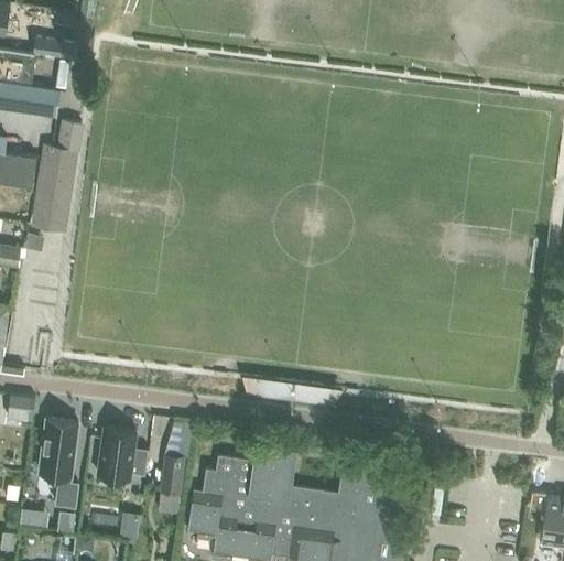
[(0,35),(6,36),(10,4),(0,2),(0,35)]
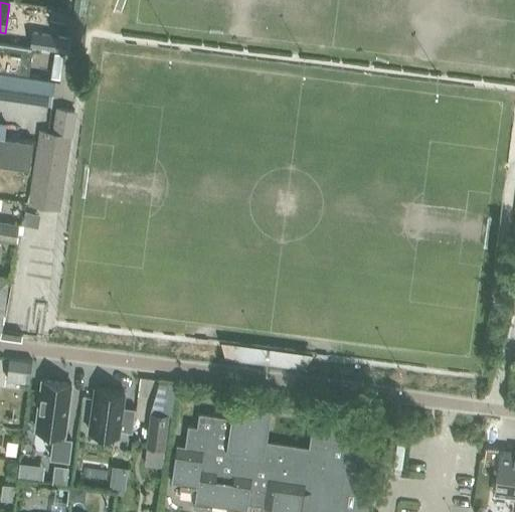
[(50,14),(49,24),(63,26),(65,16),(50,14)]
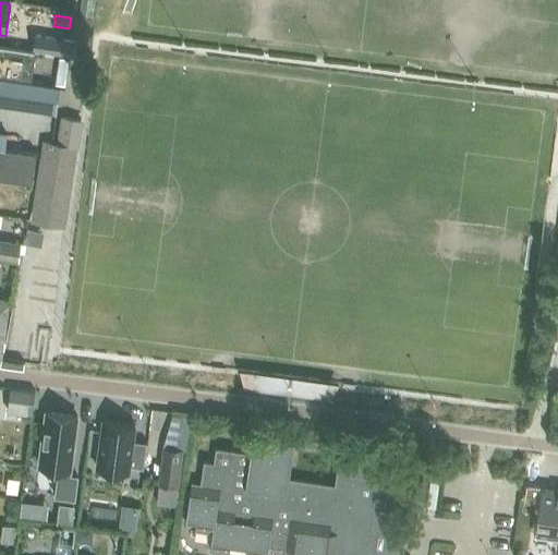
[(32,52),(70,58),(72,43),(34,37),(32,52)]
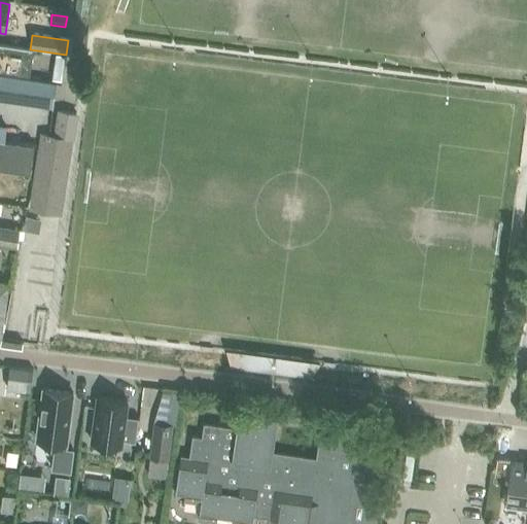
[(0,75),(29,79),(33,53),(32,51),(32,50),(0,45),(0,75)]
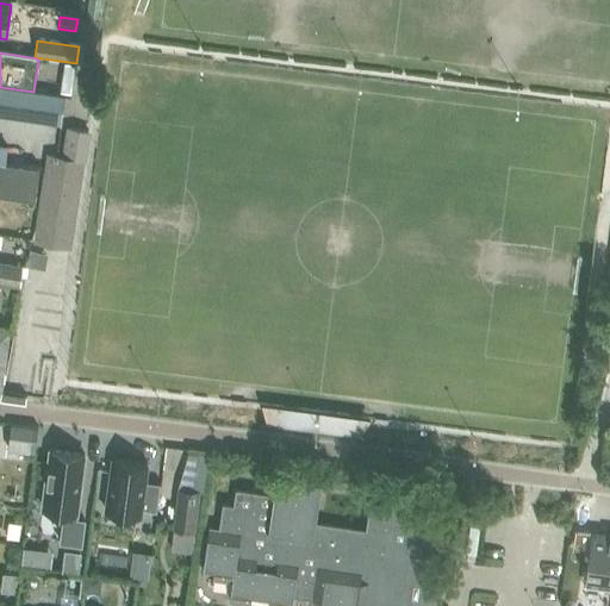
[(64,63),(60,94),(70,95),(74,66),(64,63)]
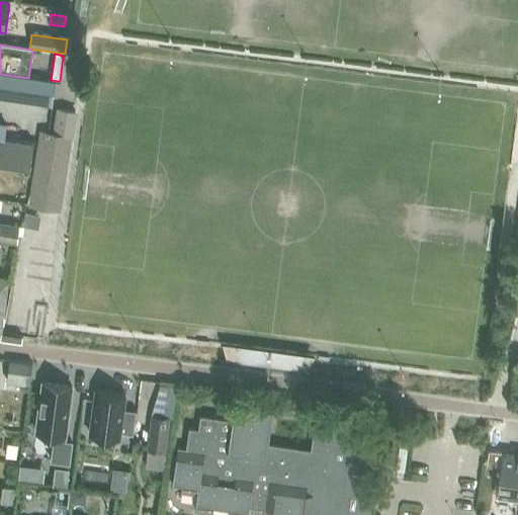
[(16,103),(19,78),(7,77),(4,101),(16,103)]
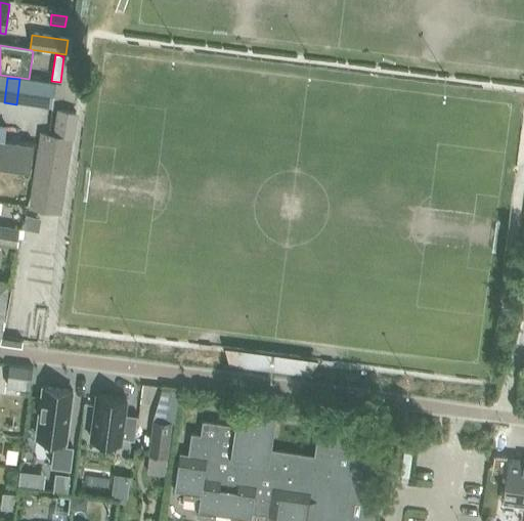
[(28,105),(32,81),(19,79),(16,104),(28,105)]
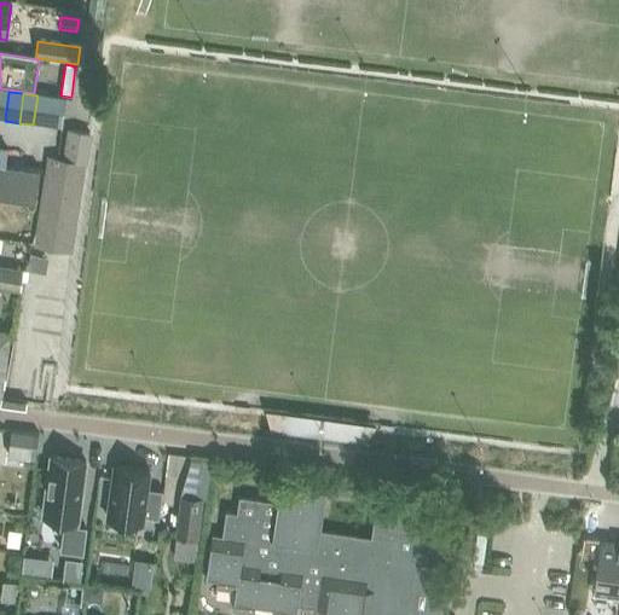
[(47,127),(52,98),(38,96),(33,125),(47,127)]
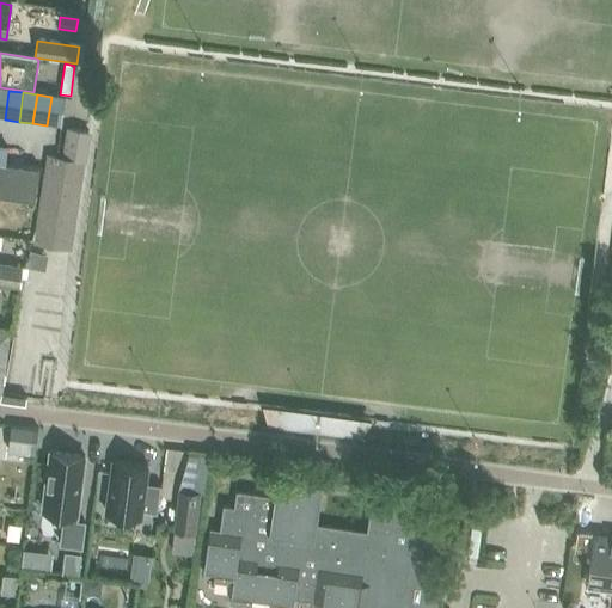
[(51,97),(47,126),(62,128),(66,98),(51,97)]
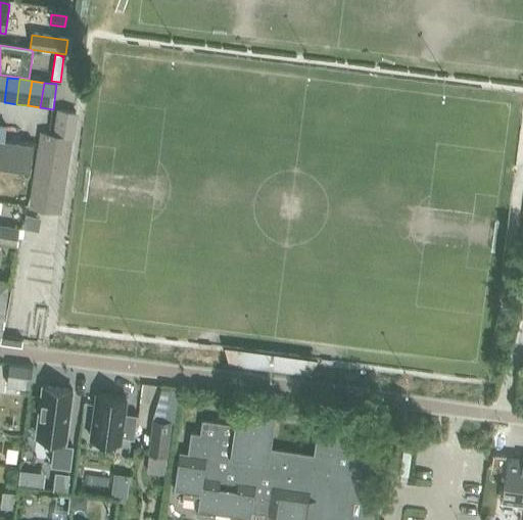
[(72,140),(76,115),(60,112),(56,138),(42,136),(31,208),(59,213),(70,140),(72,140)]
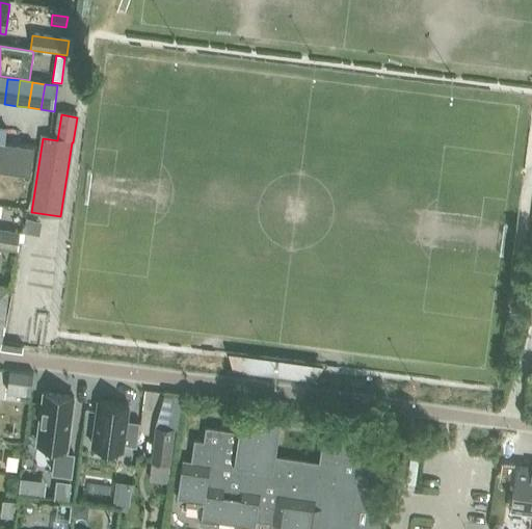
[(0,173),(30,177),(34,148),(0,143),(0,173)]
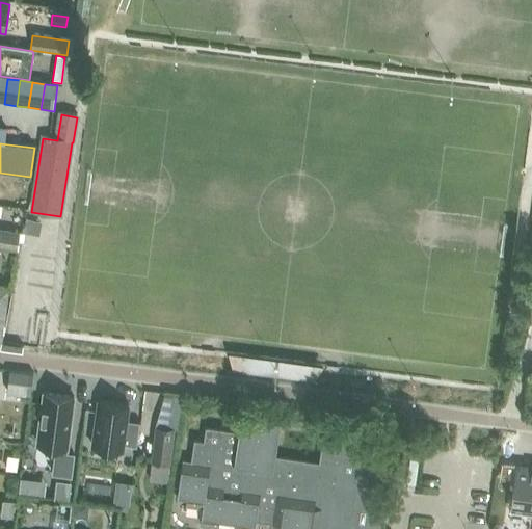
[(0,249),(18,252),(21,234),(0,231),(0,249)]
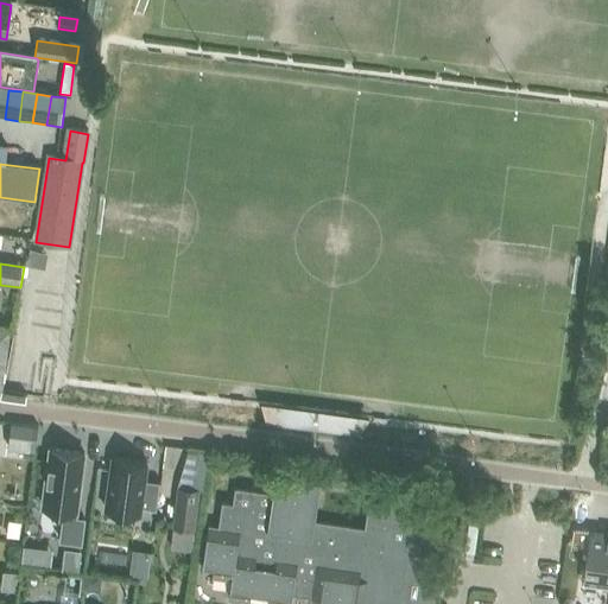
[(26,398),(2,395),(1,402),(25,406),(26,398)]
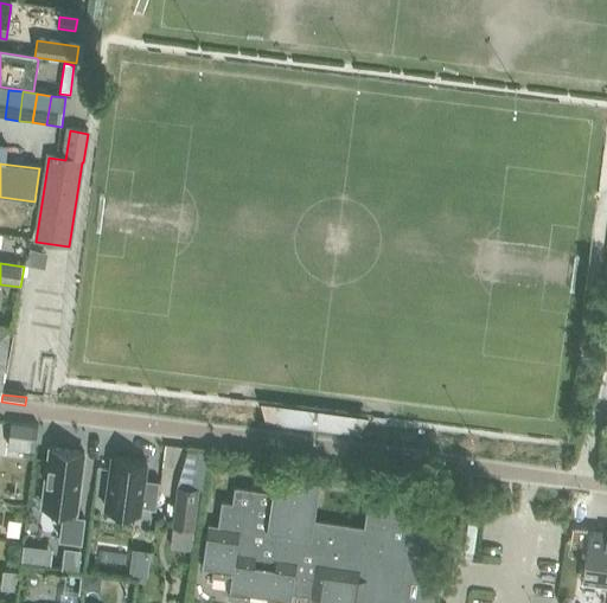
[(45,455),(49,430),(11,424),(7,449),(45,455)]
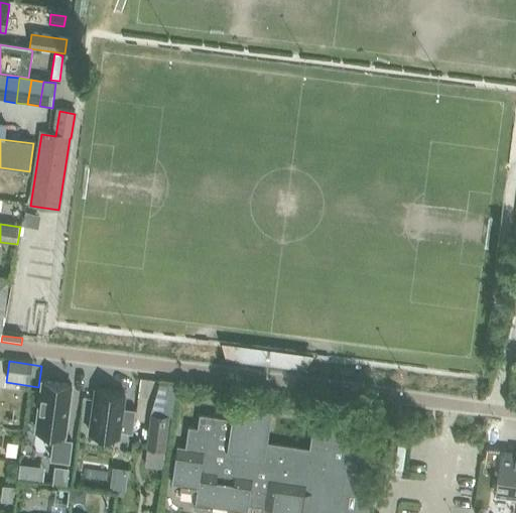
[(72,386),(42,382),(34,433),(53,436),(50,462),(69,464),(71,443),(65,442),(72,386)]
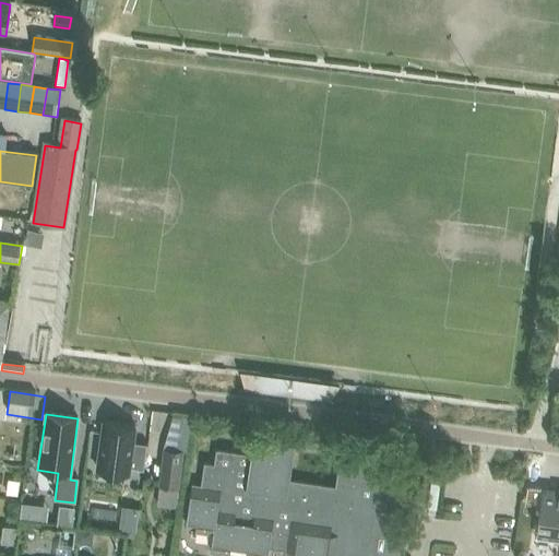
[(137,429),(103,424),(96,473),(130,477),(131,470),(143,472),(146,447),(134,445),(137,429)]
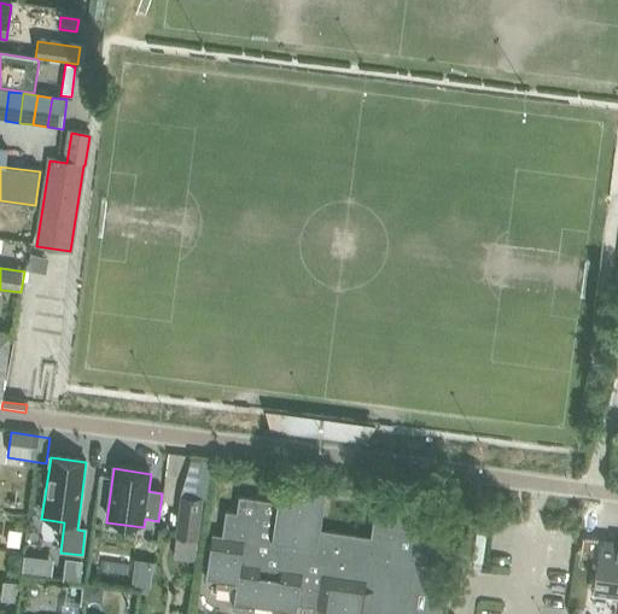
[(318,531),(324,491),(283,485),(280,504),(239,498),(235,525),(225,524),(222,539),(213,538),(207,578),(217,579),(216,588),(235,590),(233,610),(254,613),(256,604),(275,607),(274,613),(296,613),(297,607),(316,610),(316,609),(326,610),(328,613),(427,613),(408,610),(410,590),(430,592),(441,520),(398,514),(397,520),(374,516),(371,539),(318,531)]
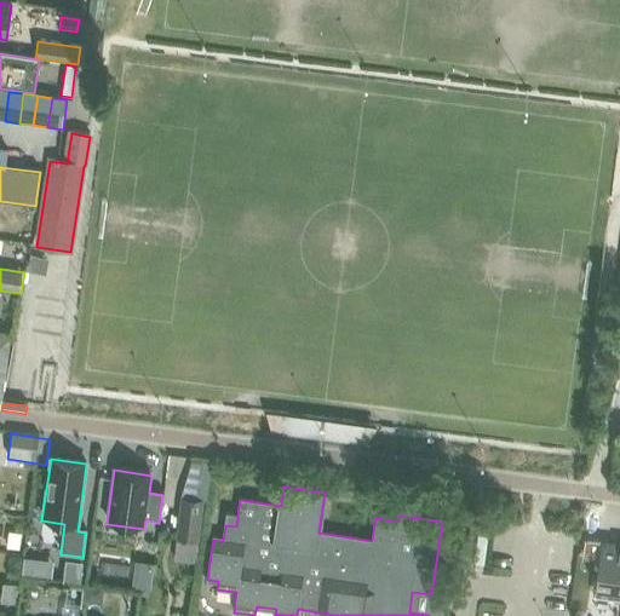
[(199,543),(204,501),(182,499),(177,541),(199,543)]
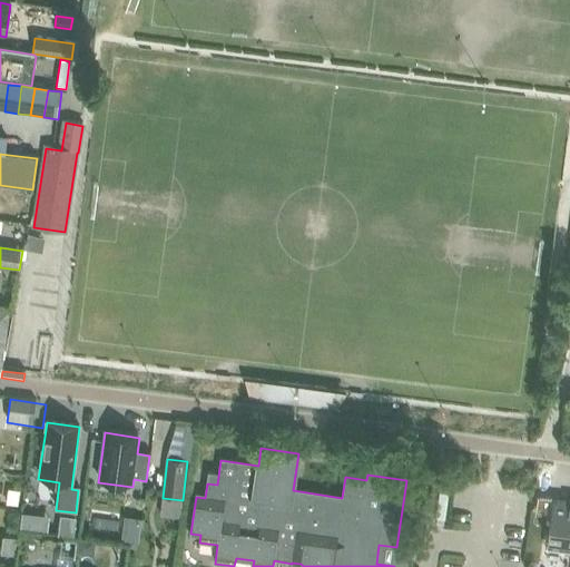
[(9,494),(7,506),(16,507),(17,495),(9,494)]
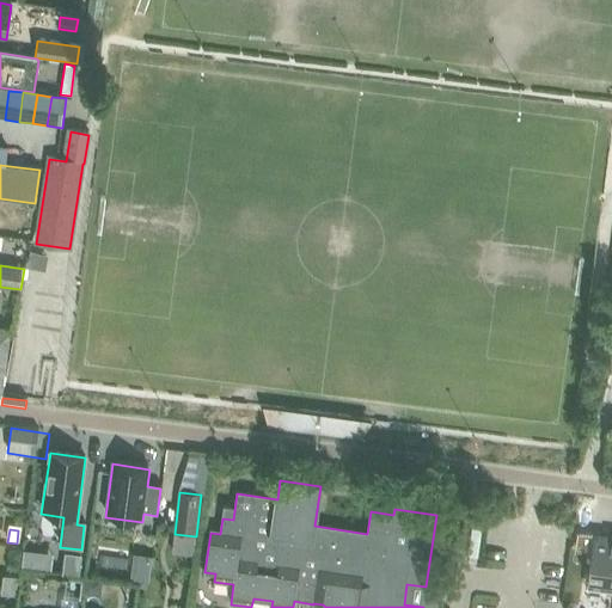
[(588,590),(611,593),(611,539),(594,536),(587,588),(588,590)]
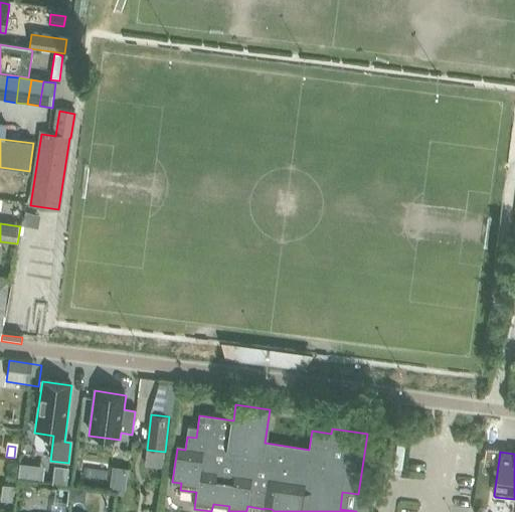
[(20,466),(18,480),(28,481),(30,467),(20,466)]
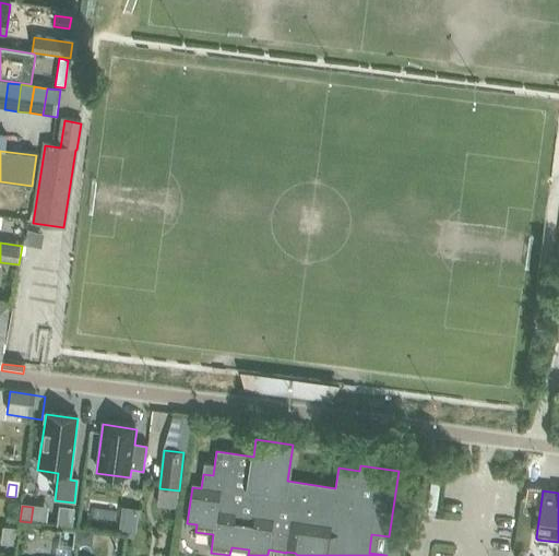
[(59,509),(57,528),(72,530),(74,511),(59,509)]
